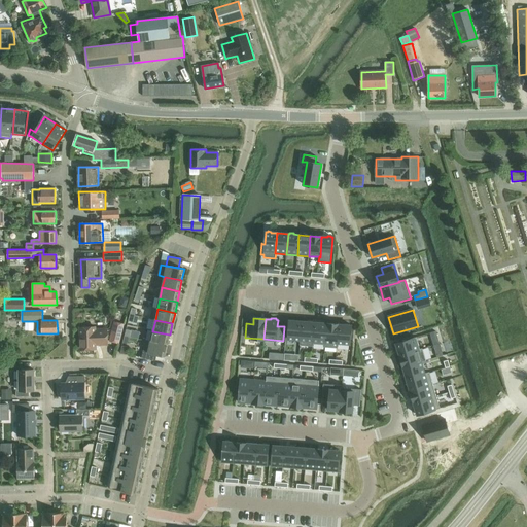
[(289,321),(287,340),(300,341),(302,322),(289,321)]
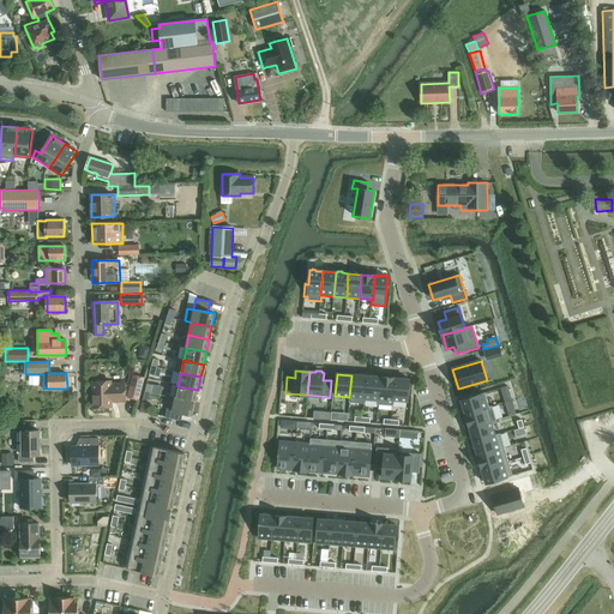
[(349,397),(349,402),(365,403),(365,401),(365,398),(366,377),(363,375),(365,374),(359,374),(359,375),(351,375),(349,397)]
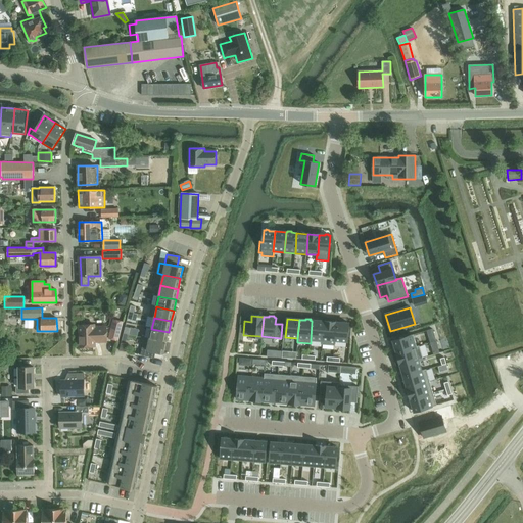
[(113,320),(108,339),(119,341),(124,322),(113,320)]
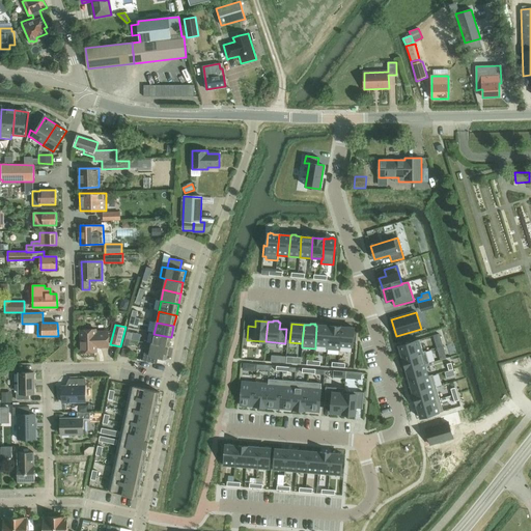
[(316,326),(315,344),(315,346),(327,347),(327,345),(328,345),(329,327),(316,326)]
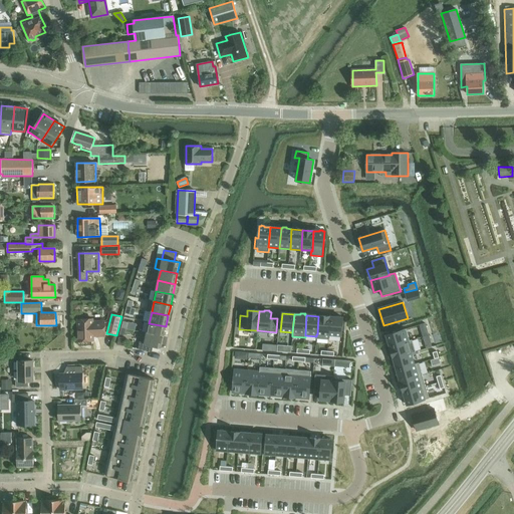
[(316,336),(316,338),(329,339),(329,335),(330,317),(318,316),(317,334),(316,334),(316,336)]
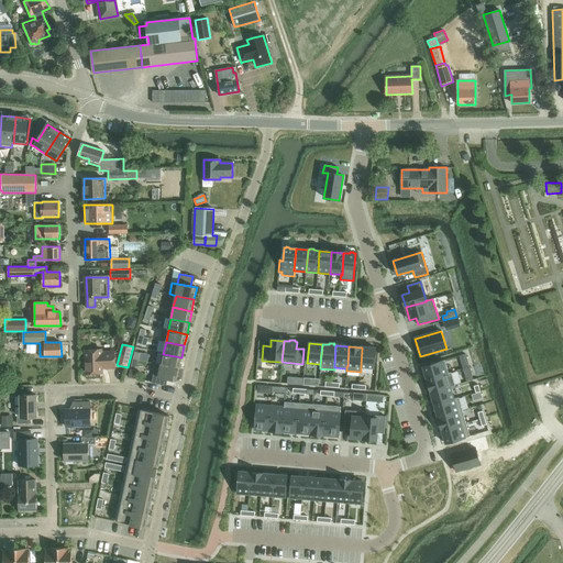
[(362,348),(361,367),(374,368),(376,349),(373,348),(373,346),(368,346),(368,348),(362,348)]
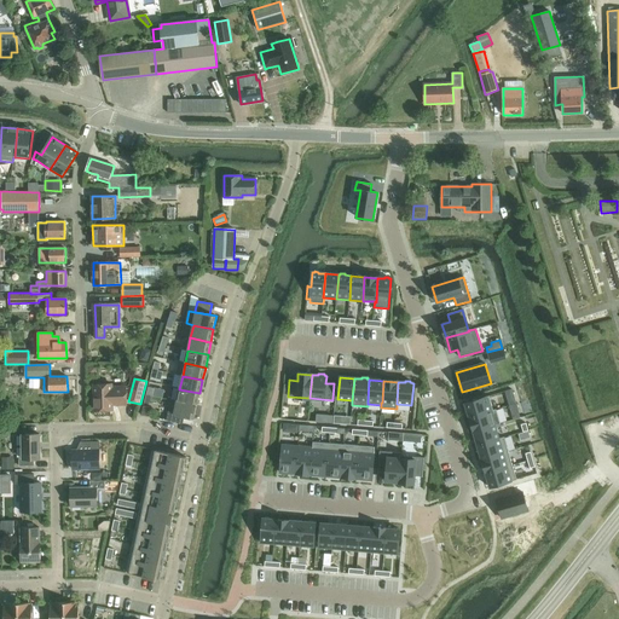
[(94,385),(94,410),(113,410),(113,405),(126,405),(126,387),(111,387),(111,385),(94,385)]
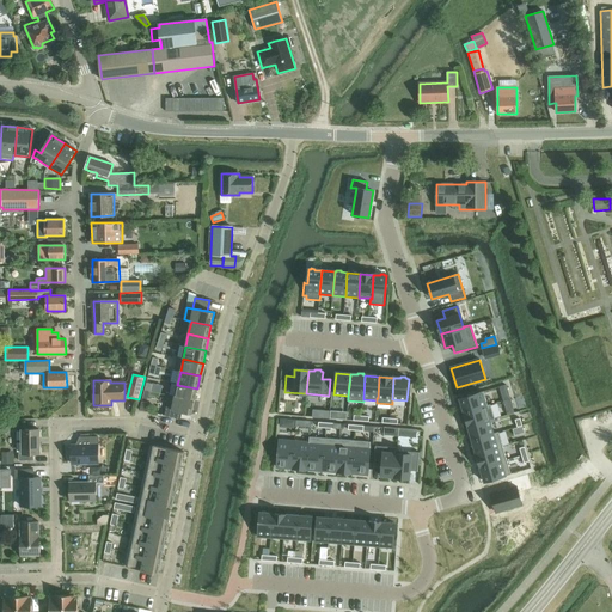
[(177,385),(175,397),(195,402),(197,389),(177,385)]
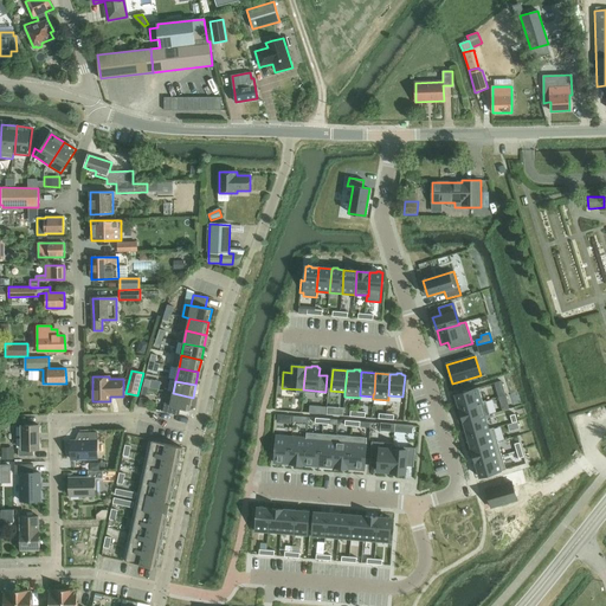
[(478,388),(456,394),(459,407),(483,401),(478,388)]
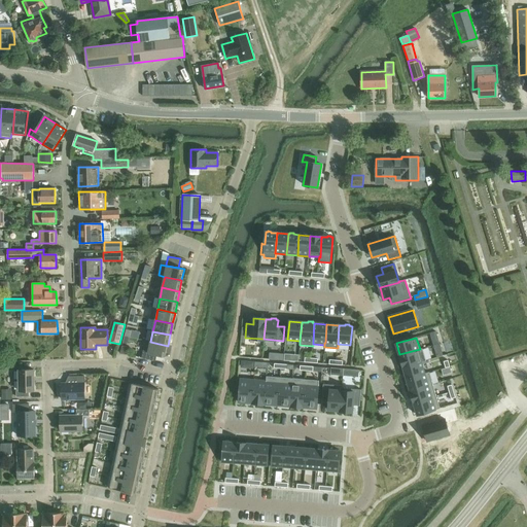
[(145,341),(142,358),(155,361),(156,355),(166,357),(168,346),(150,342),(145,341)]
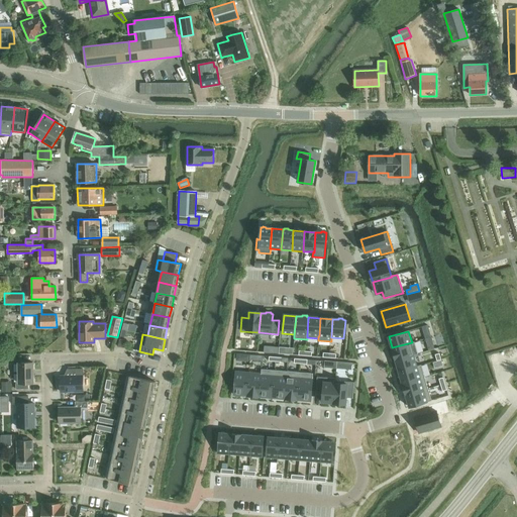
[(412,342),(392,347),(396,360),(413,355),(418,354),(414,341),(412,342)]
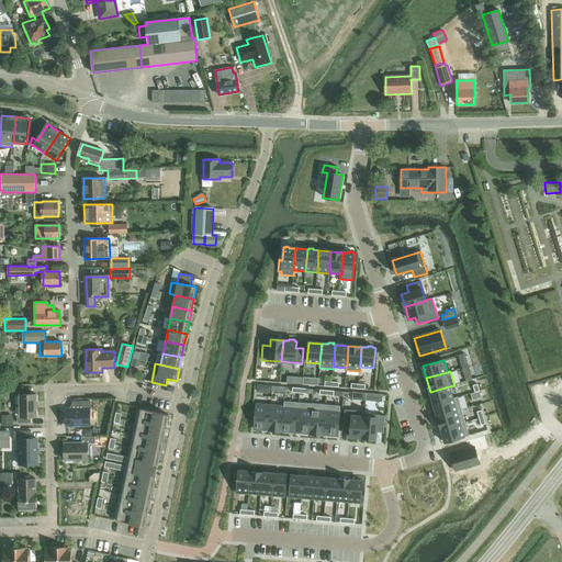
[(430,394),(429,394),(430,398),(431,398),(434,403),(452,397),(449,386),(430,392),(430,394)]
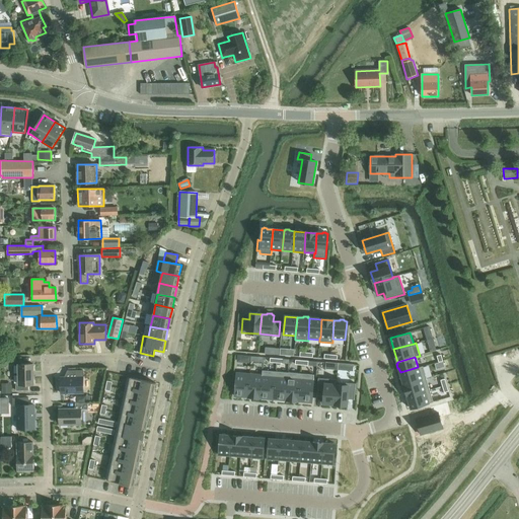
[(16,385),(16,391),(29,390),(28,384),(34,384),(33,364),(19,365),(19,385),(16,385)]
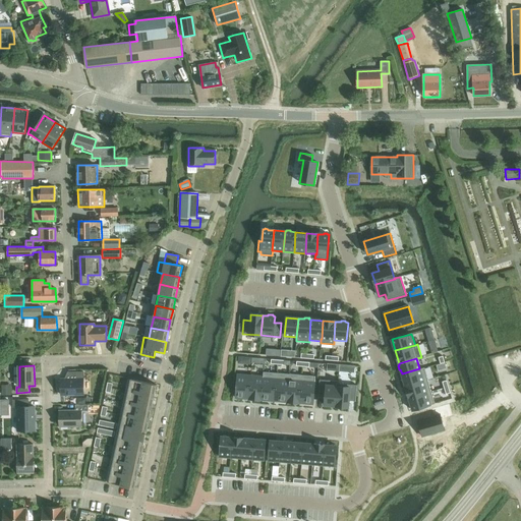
[(419,368),(402,373),(406,388),(428,382),(424,367),(419,369),(419,368)]
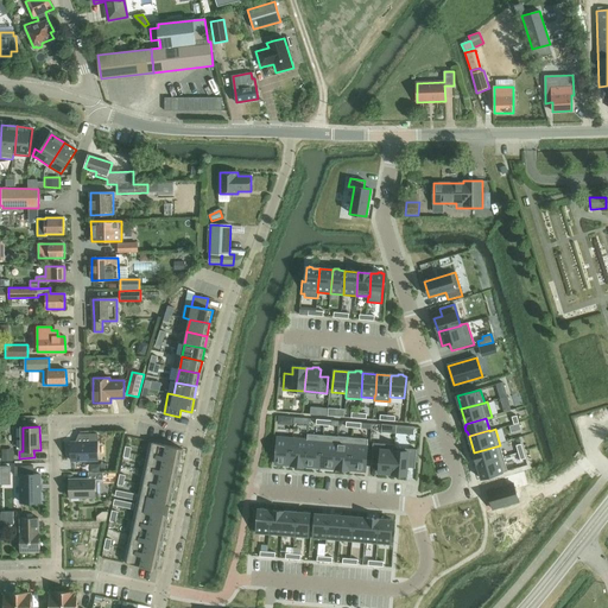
[(71,461),(97,461),(97,434),(80,435),(80,443),(71,443),(71,461)]
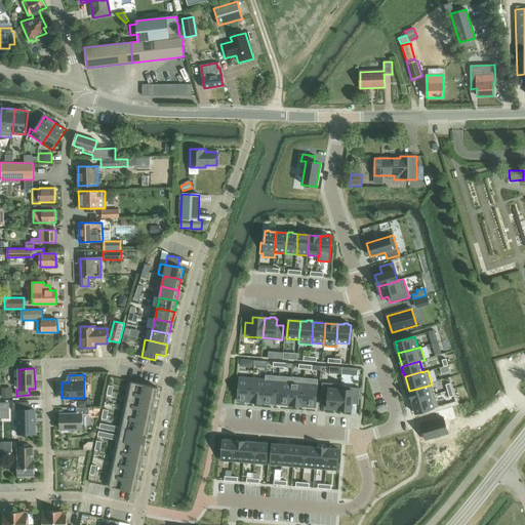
[(265,379),(263,403),(276,404),(279,376),(266,375),(265,379)]
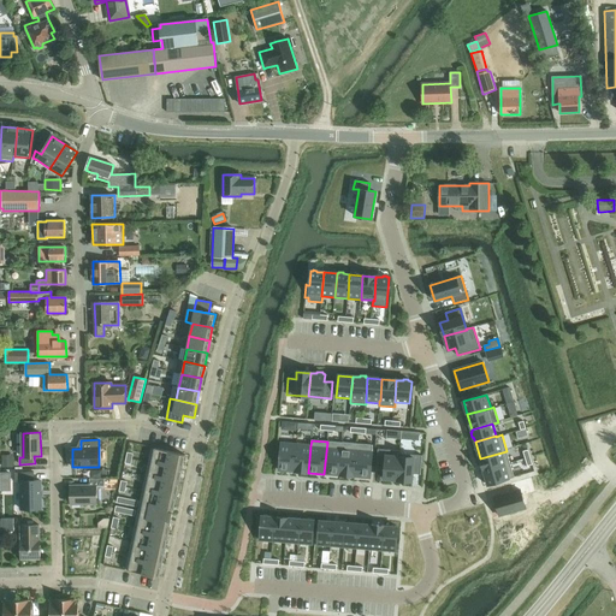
[(327,442),(324,474),(341,475),(343,443),(327,442)]
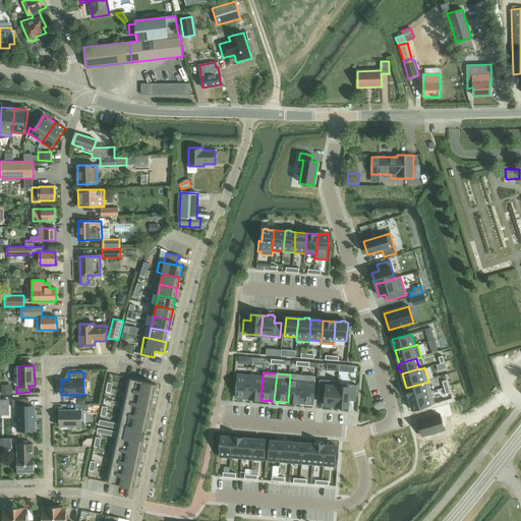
[(237,374),(235,398),(247,399),(249,375),(237,374)]
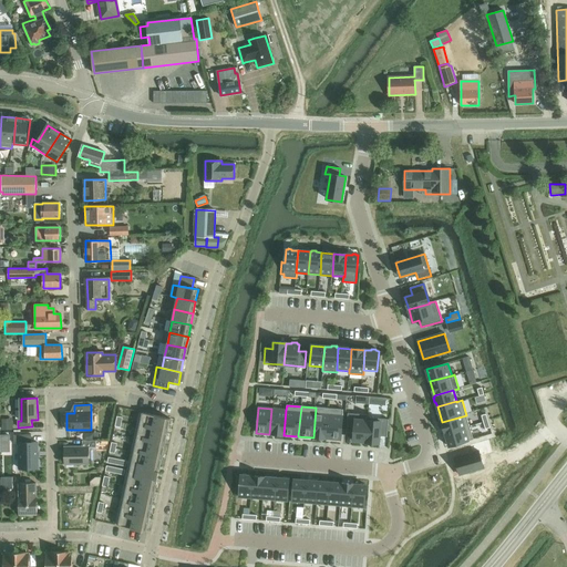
[(316,408),(313,437),(327,439),(329,409),(316,408)]
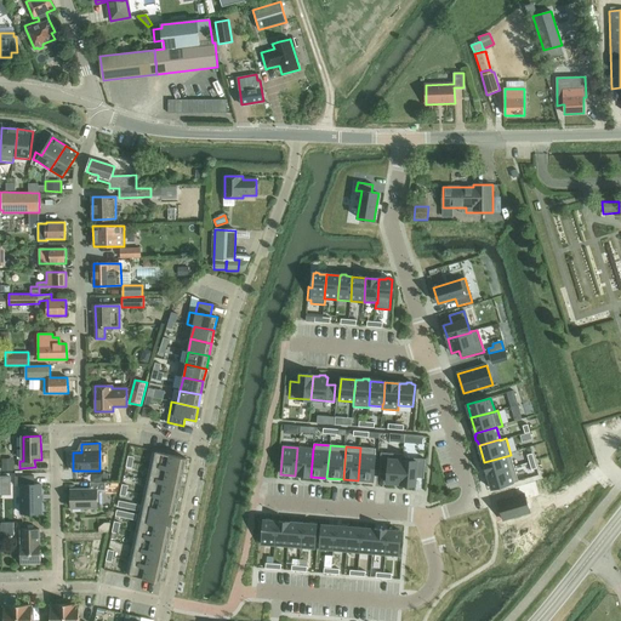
[(297,448),(295,476),(311,477),(313,449),(297,448)]
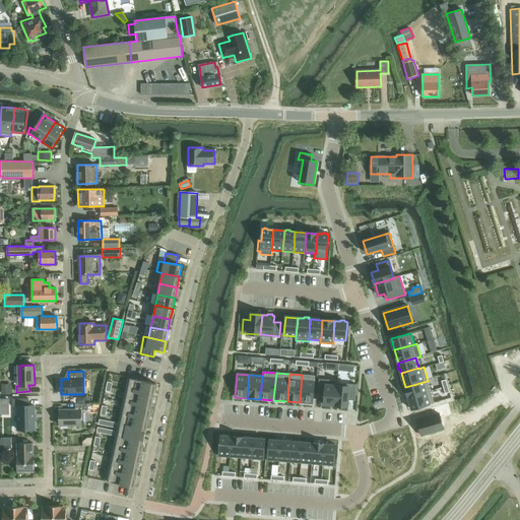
[(302,375),(300,402),(313,403),(315,376),(302,375)]
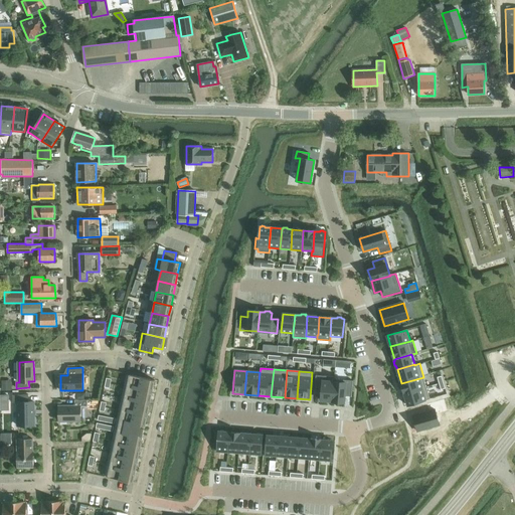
[(129,375),(127,387),(152,392),(155,380),(129,375)]
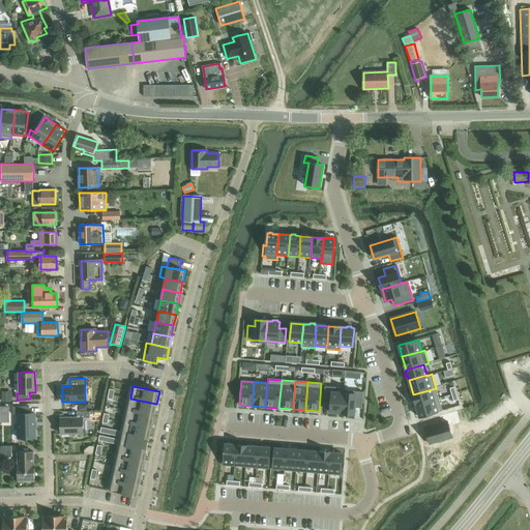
[(325,386),(323,405),(330,405),(329,412),(342,413),(344,390),(345,390),(345,388),(325,386)]
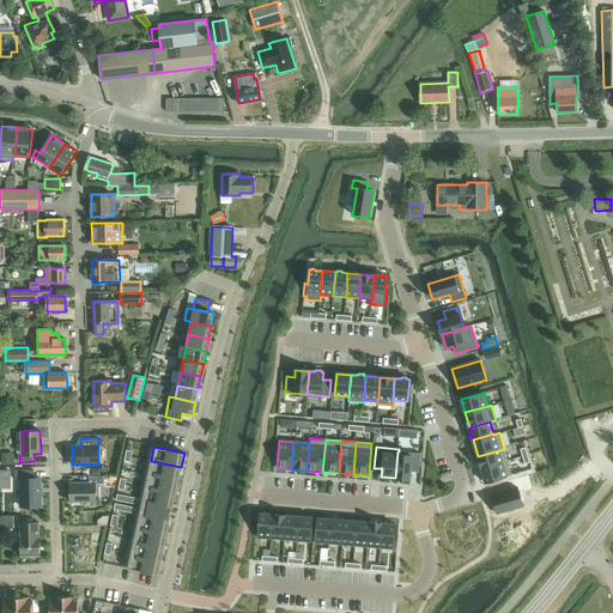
[(504,449),(478,456),(481,469),(508,461),(504,449)]
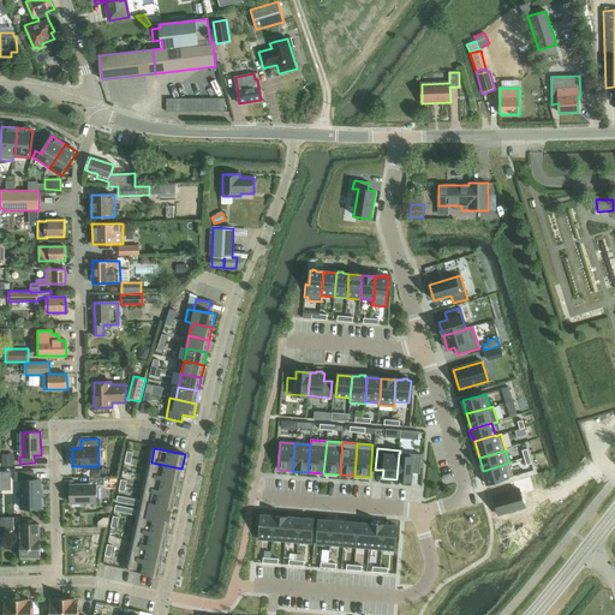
[(399,453),(396,479),(411,481),(412,473),(419,473),(422,455),(400,453),(399,453)]
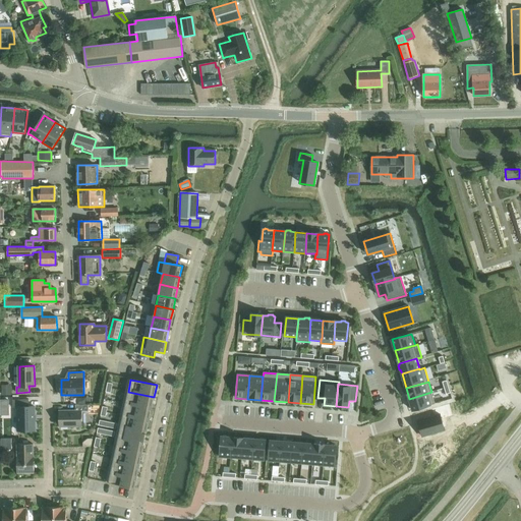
[(11,385),(2,385),(2,395),(11,395),(11,385)]
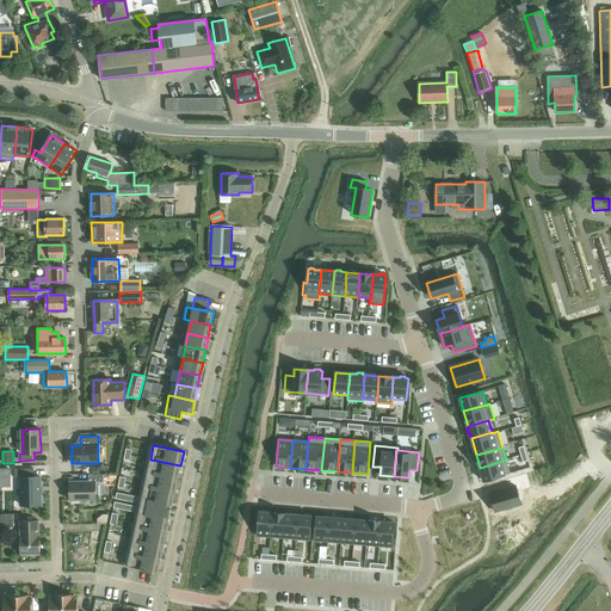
[(149,462),(147,474),(177,481),(180,467),(180,466),(150,460),(149,462)]
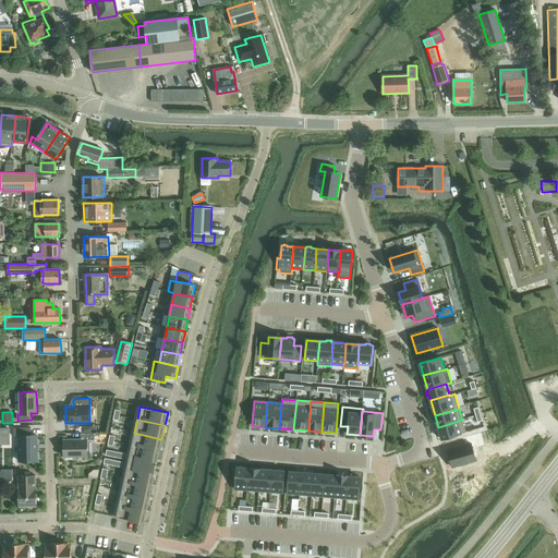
[(462,420),(438,427),(439,433),(438,433),(440,438),(441,437),(441,439),(465,433),(462,420)]
